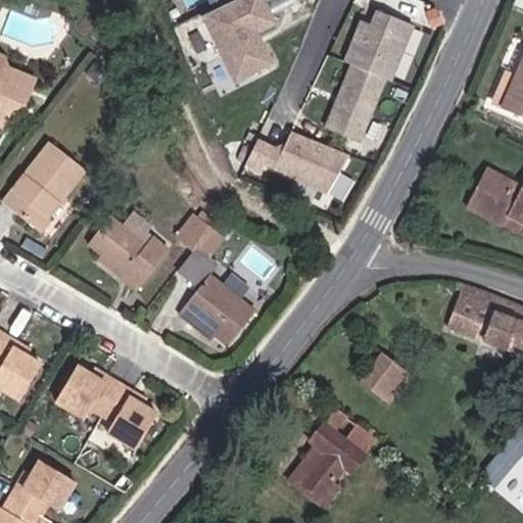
[(272,20),(260,0),(227,0),(200,14),(232,80),(268,61),(252,30),(272,20)]
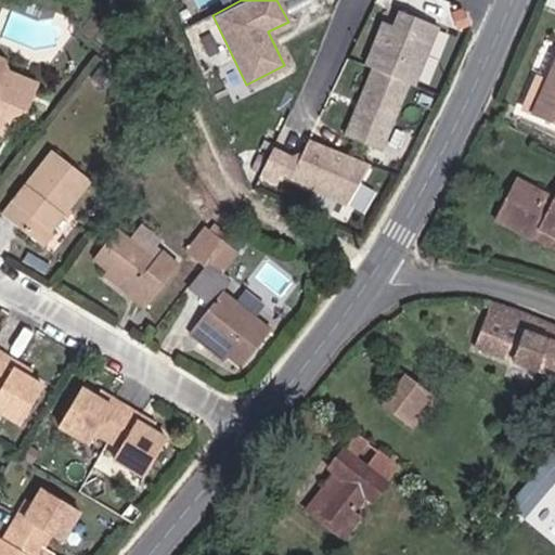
[(305,5),(301,0),(282,0),(289,13),(305,5)]
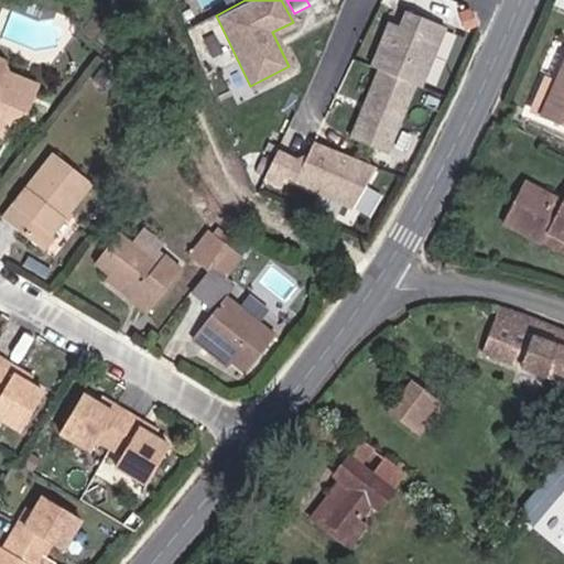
[(445,28),(407,12),(400,28),(389,23),(371,67),(378,71),(414,85),(420,87),(445,28)]
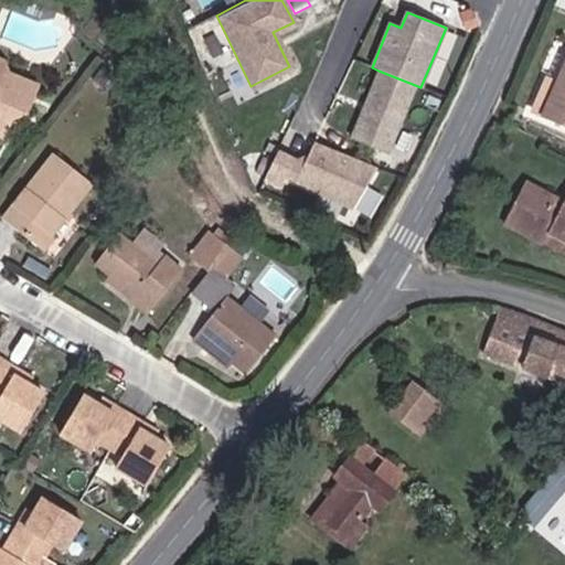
[(9,71),(6,62),(0,59),(0,136),(4,138),(12,121),(28,115),(9,71)]
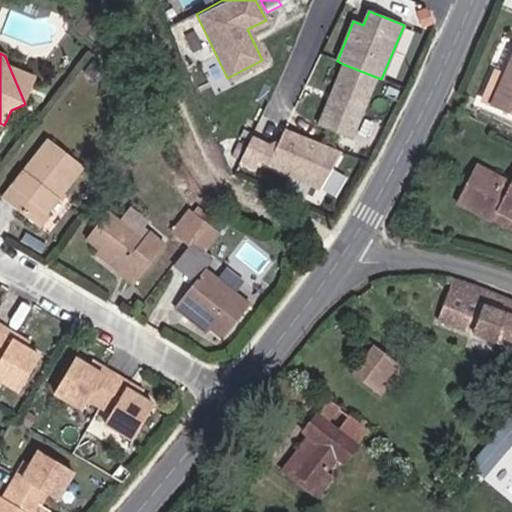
[(511,113),(511,60),(505,76),(496,72),(483,101),(511,113)]
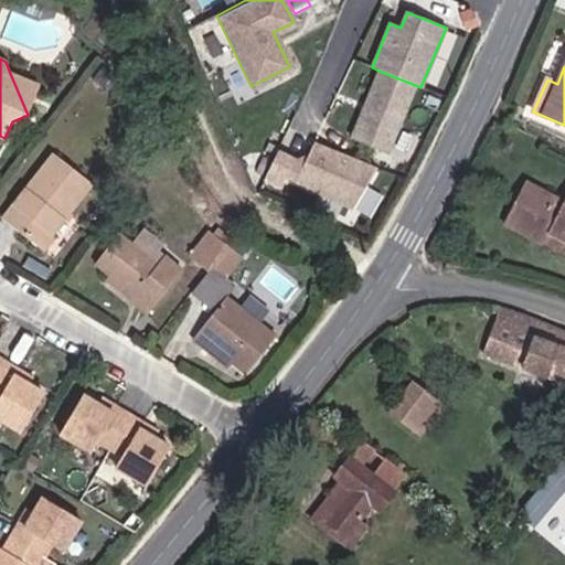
[(113,74),(103,67),(93,80),(103,87),(113,74)]
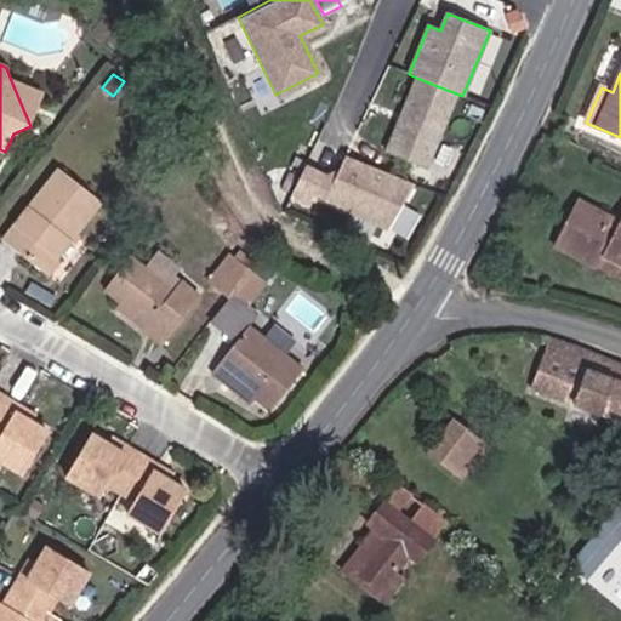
[(30,126),(44,92),(10,78),(30,126)]
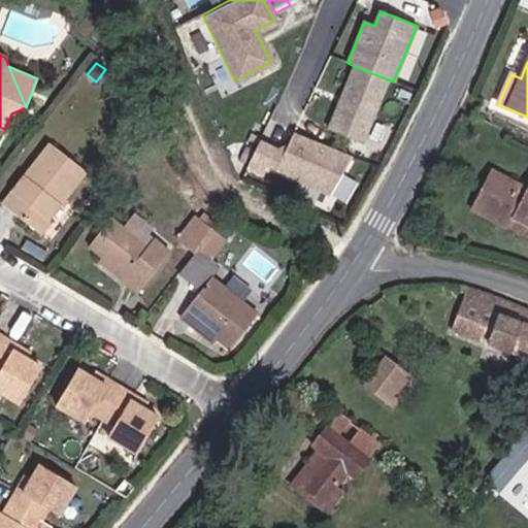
[(388,79),(354,66),(328,130),(362,144),(388,79)]
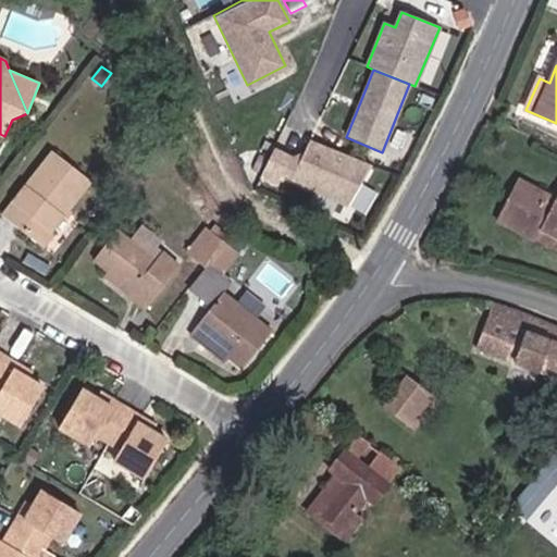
[(346,205),(370,165),(308,139),(297,161),(271,149),(258,175),(275,184),(281,174),(346,205)]
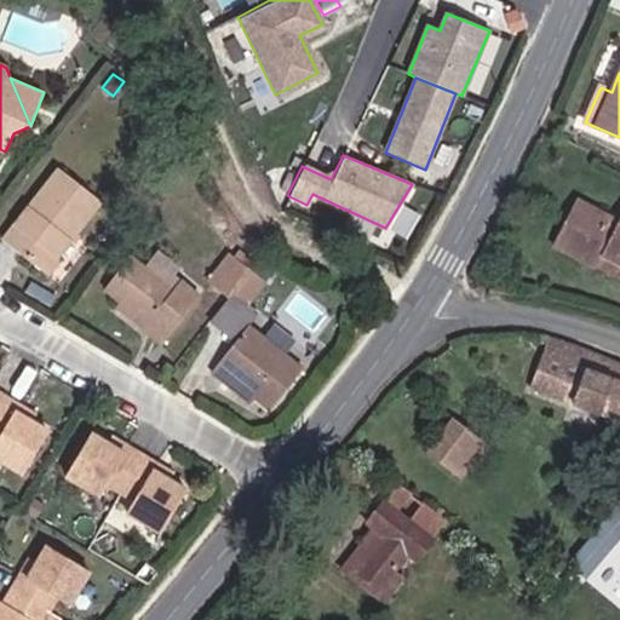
[(45,274),(101,202),(58,170),(3,241),(45,274)]
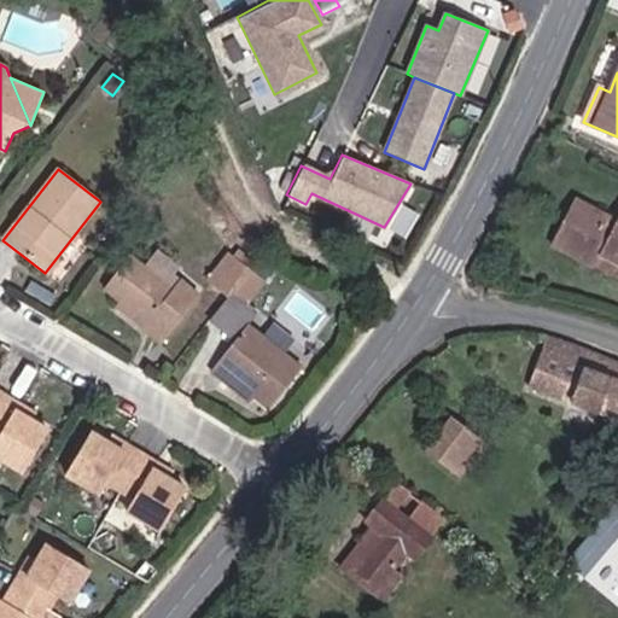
[(617,262),(617,215),(614,222),(573,200),(551,244),(592,264),(599,252),(617,262)]
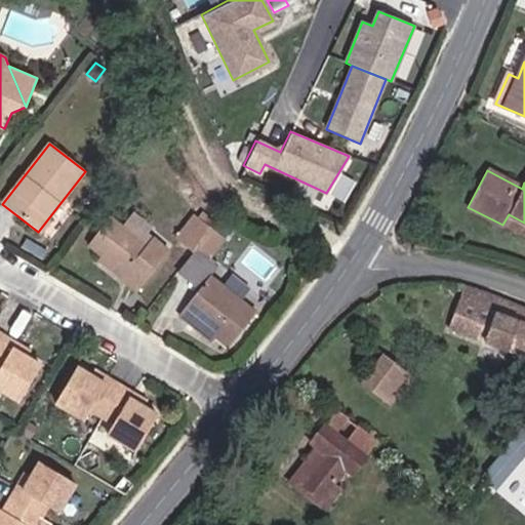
[(153,228),(133,212),(122,227),(147,246),(154,238),(149,234),(153,228)]
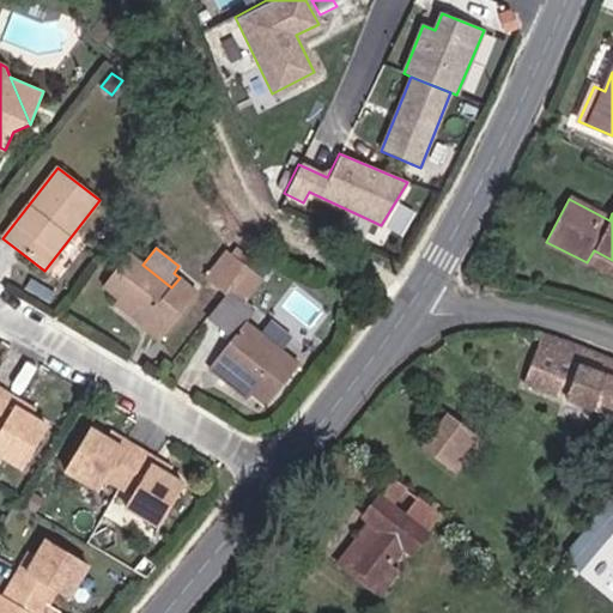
[(143,265),(129,253),(103,286),(119,298),(145,320),(140,325),(161,340),(196,293),(180,278),(171,287),(143,265)]
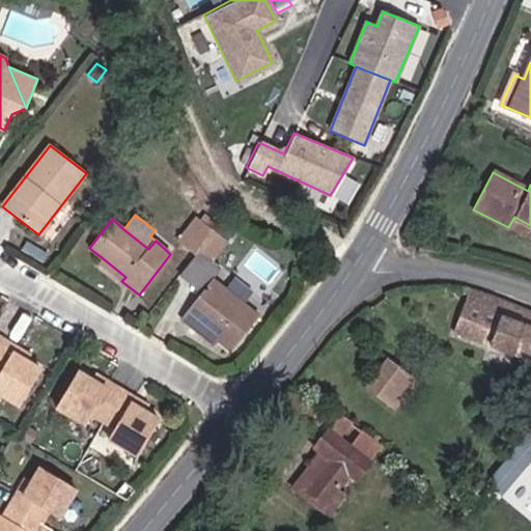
[(213,232),(196,219),(179,239),(197,253),(199,250),(213,232)]
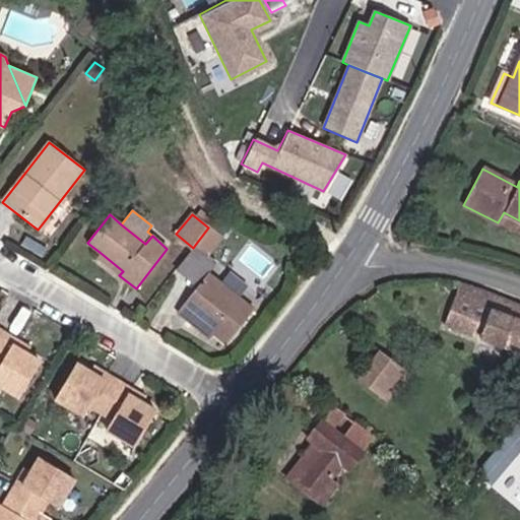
[(208,255),(222,238),(208,228),(195,245),(208,255)]
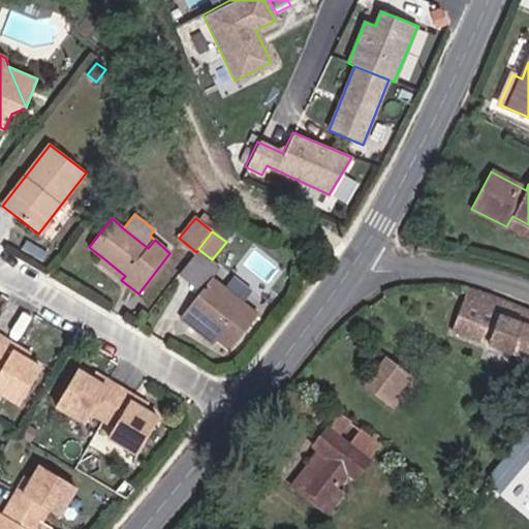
[(196,252),(179,274),(201,290),(212,278),(221,267),(212,259),(198,249),(196,252)]
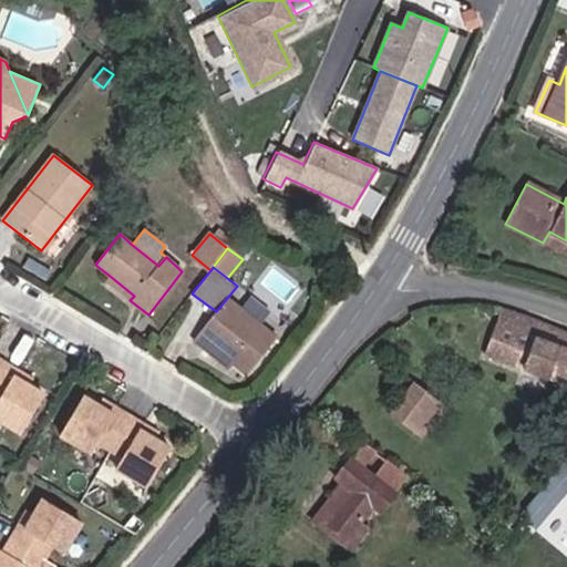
[(134,296),(110,276),(105,281),(130,300),(134,296)]
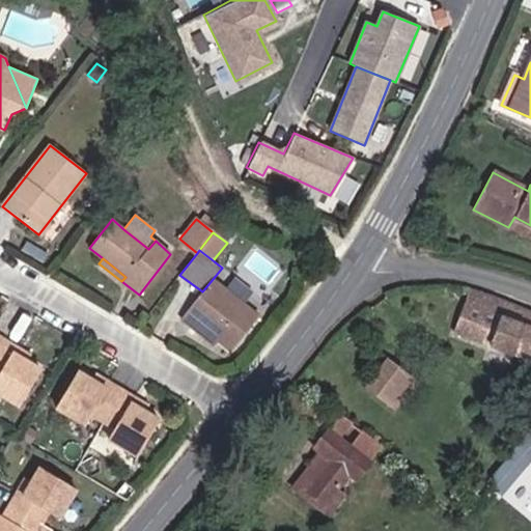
[(213,279),(202,291),(180,318),(193,329),(197,323),(219,341),(231,352),(259,316),(213,279)]
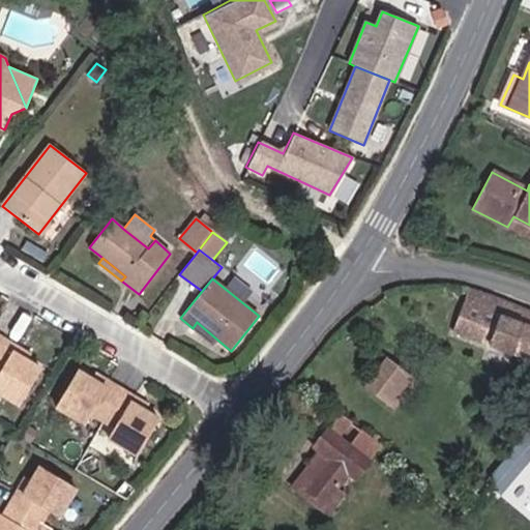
[(529,360),(529,313),(469,289),(453,331),(529,360)]
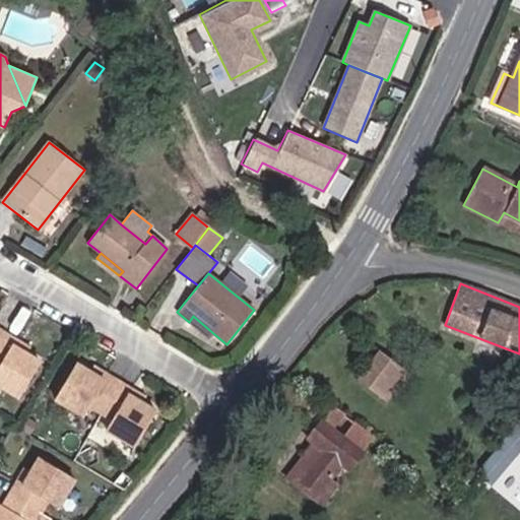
[(214,334),(193,316),(189,322),(210,339),(214,334)]
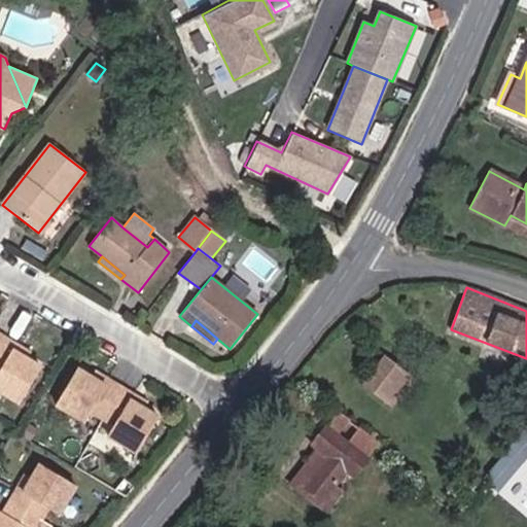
[(0,391),(19,403),(41,366),(27,358),(12,350),(15,344),(0,334),(0,391)]
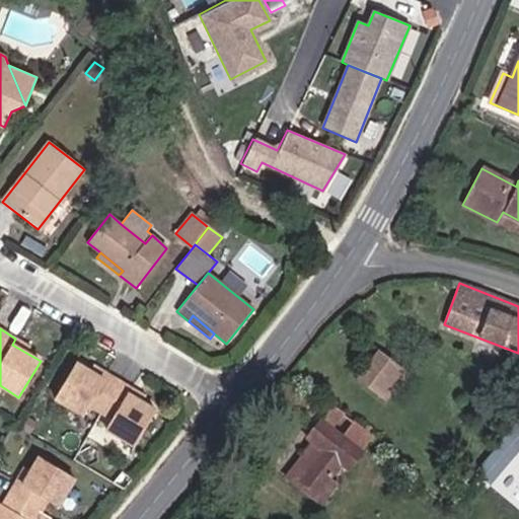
[(30,348),(15,339),(12,345),(26,353),(30,348)]
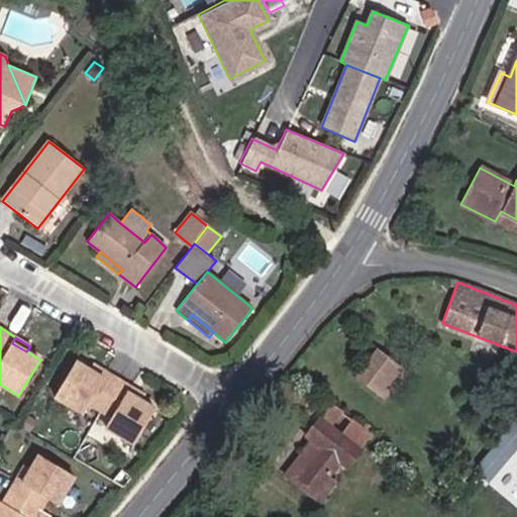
[(391,391),(405,372),(377,349),(356,377),(385,399),(391,391)]
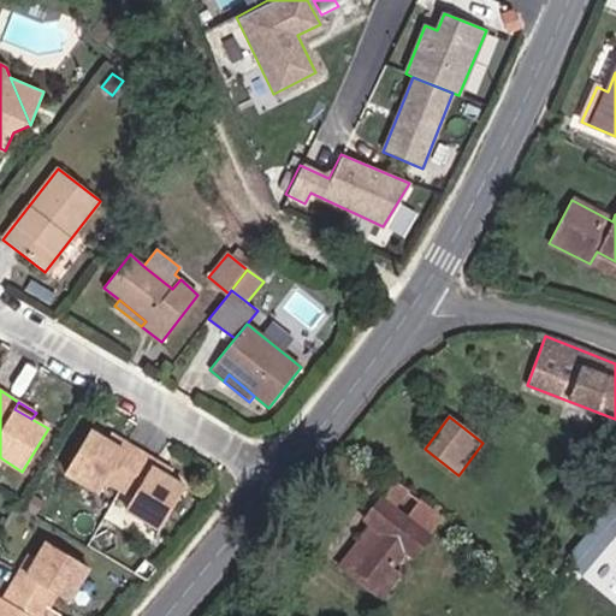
[(124,451),(107,440),(89,431),(64,473),(99,493),(106,481),(132,497),(125,509),(160,529),(185,487),(169,478),(150,467),(154,460),(128,444),(124,451)]
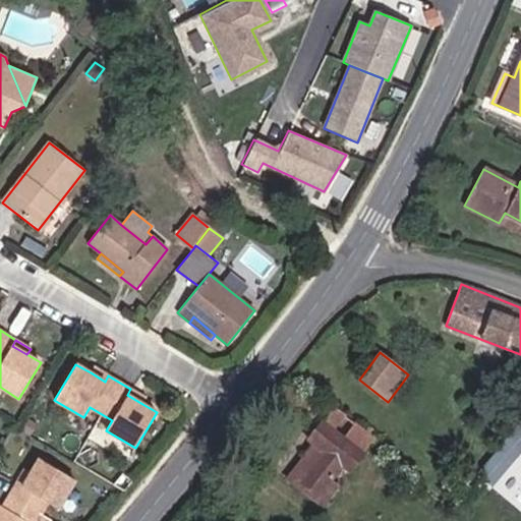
[(108,375),(94,366),(91,372),(105,382),(108,375)]
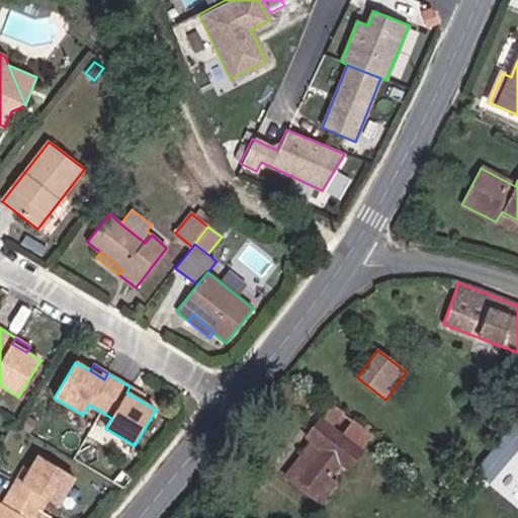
[(395,394),(409,374),(406,372),(392,392),(395,394)]
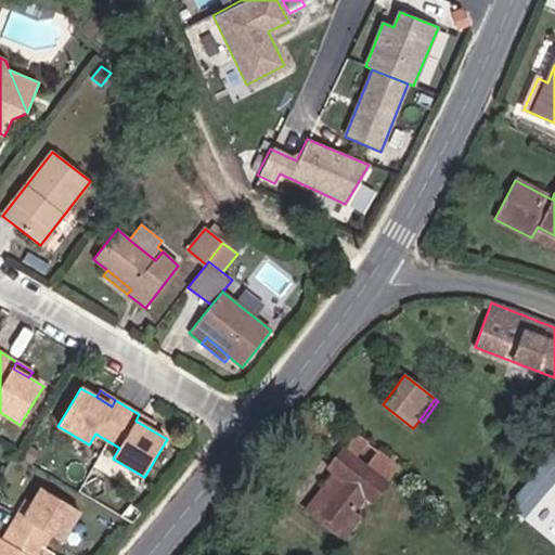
[(155,424),(139,414),(136,421),(152,430),(155,424)]
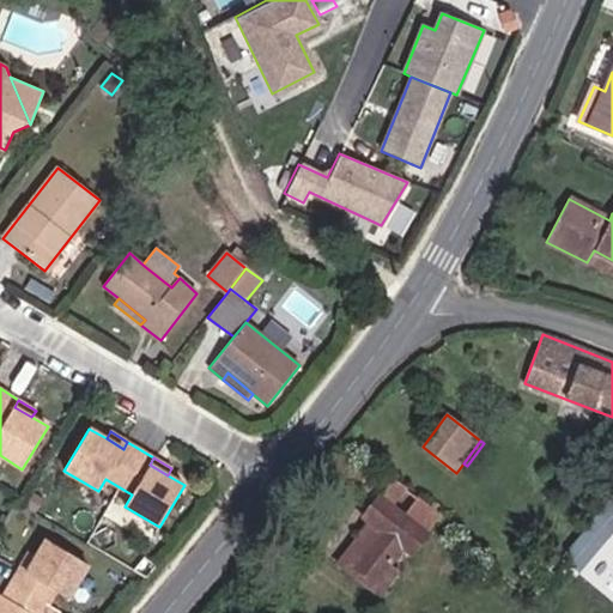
[(410,554),(432,522),(386,489),(363,517),(369,522),(346,552),(363,565),(353,576),(371,589),(389,565),(402,548),(410,554)]
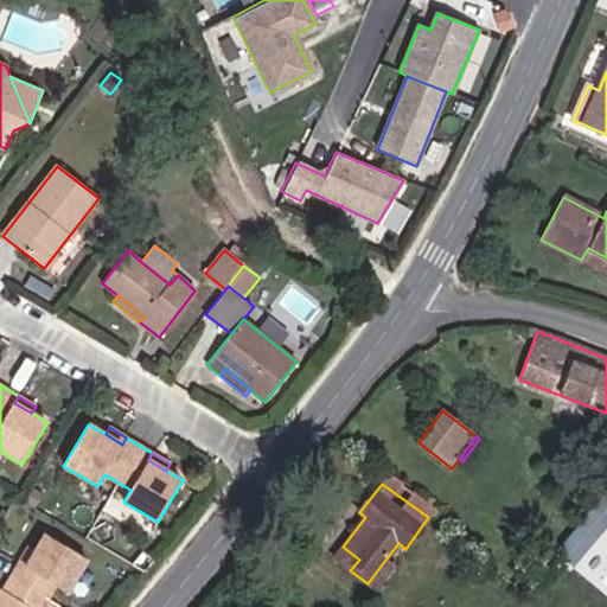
[(59,588),(80,555),(39,531),(11,577),(39,594),(46,581),(59,588)]
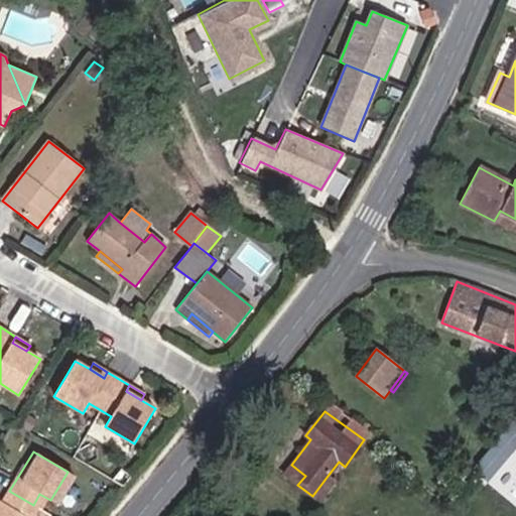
[(319,501),(335,482),(328,476),(312,496),(319,501)]
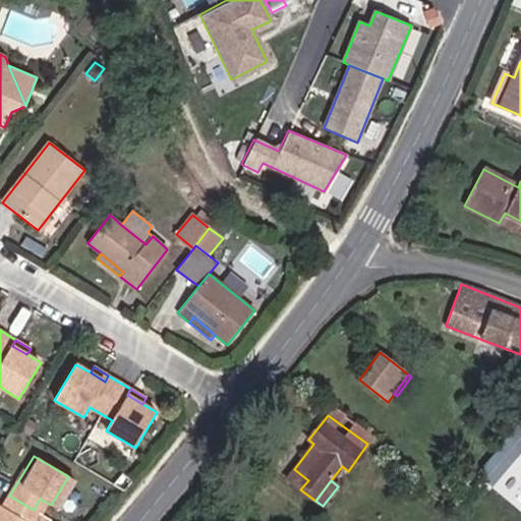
[(2,508),(0,506),(0,520),(50,520),(51,520),(41,514),(9,496),(2,508)]
